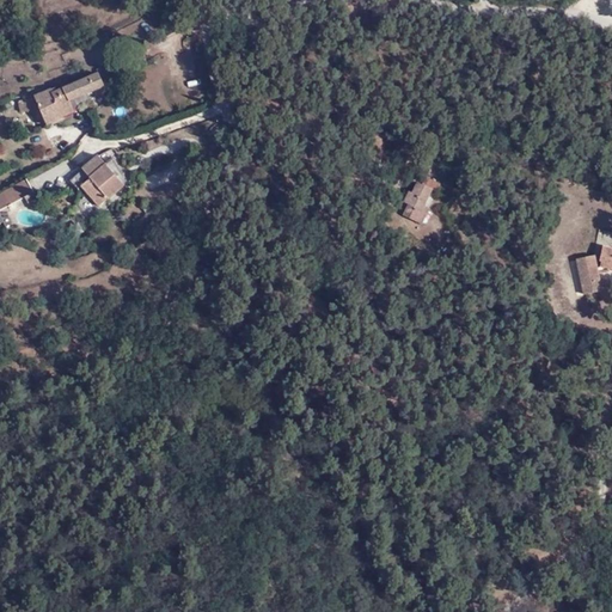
[(67,102),(69,102),(105,86),(127,69),(122,62),(118,65),(116,61),(108,65),(110,68),(106,69),(104,66),(98,69),(101,73),(61,91),(67,102)]
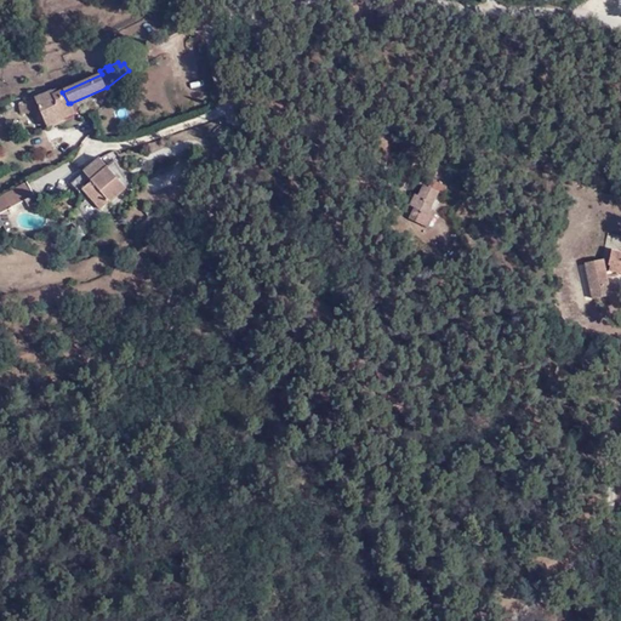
[(47,127),(77,113),(70,103),(68,103),(62,92),(58,93),(56,87),(34,98),(35,101),(40,112),(47,127)]
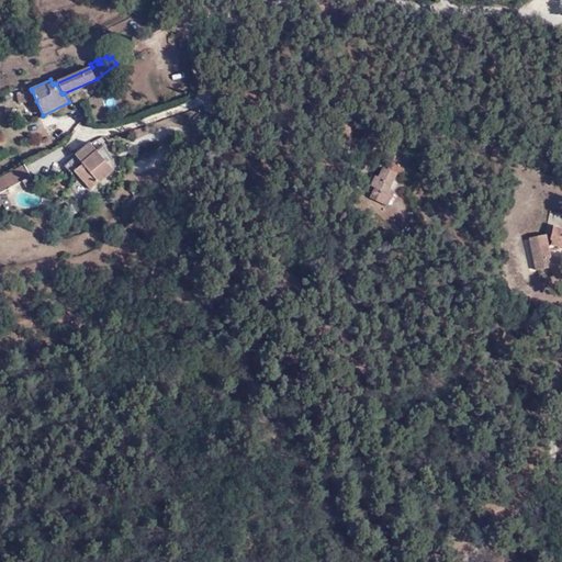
[(18,103),(36,101),(32,91),(17,92),(18,103)]
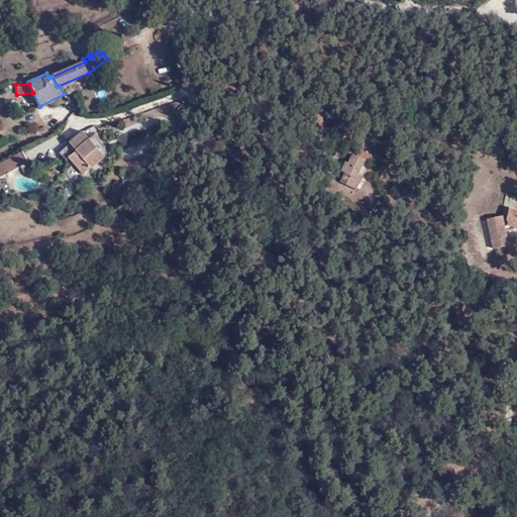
[(104,157),(100,151),(89,138),(84,131),(70,142),(71,143),(60,152),(66,160),(69,157),(83,174),(104,157)]
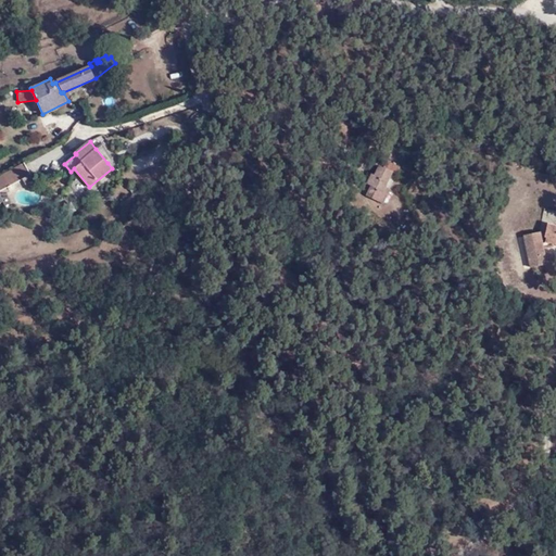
[(96,149),(108,163),(112,160),(102,143),(96,149)]
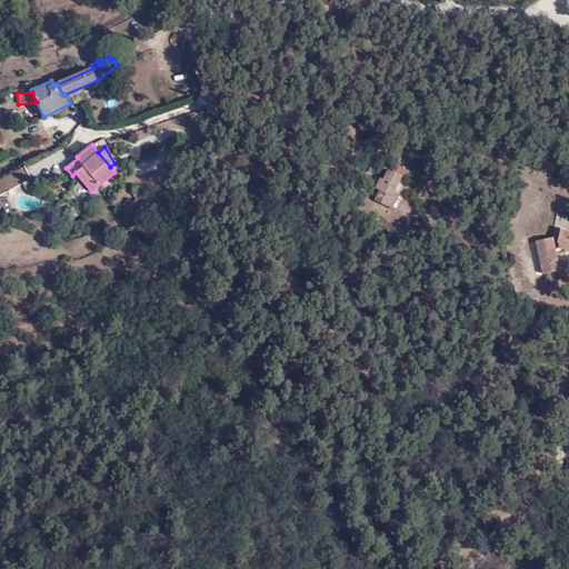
[(388,169),(383,179),(379,190),(375,200),(393,209),(399,195),(396,192),(402,177),(407,179),(410,170),(397,165),(393,172),(388,169)]
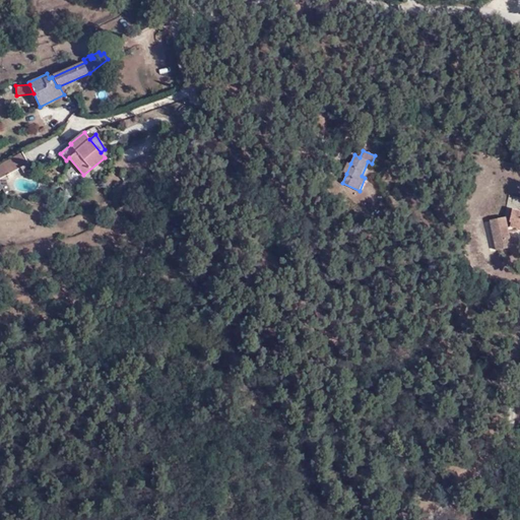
[(34,170),(23,151),(0,165),(0,178),(3,177),(21,168),(25,175),(34,170)]
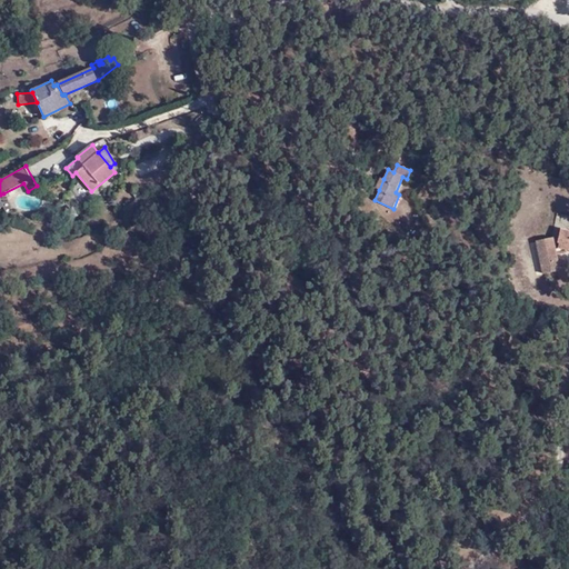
[(145,215),(156,206),(150,199),(138,209),(143,216),(145,215)]
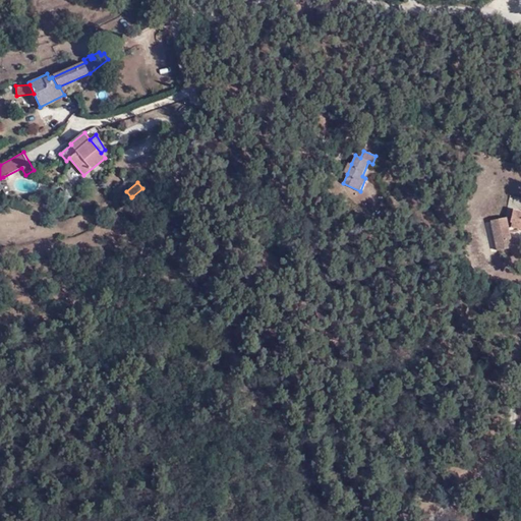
[(520,229),(520,211),(514,210),(511,222),(513,222),(511,228),(510,228),(508,218),(491,221),(498,251),(514,248),(511,234),(519,232),(520,231),(520,229)]
